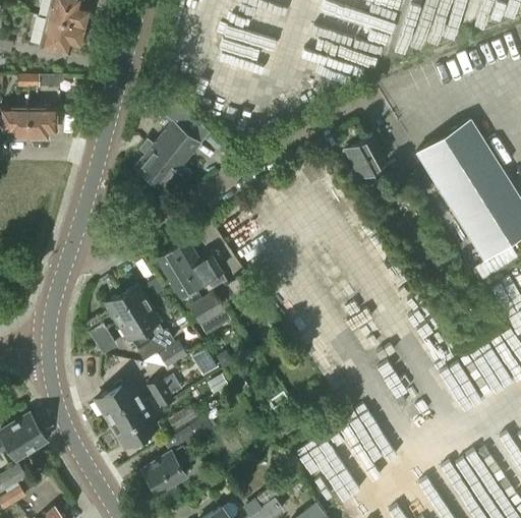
[(51,0),(47,19),(81,27),(87,8),(79,6),(80,0),(51,0)]
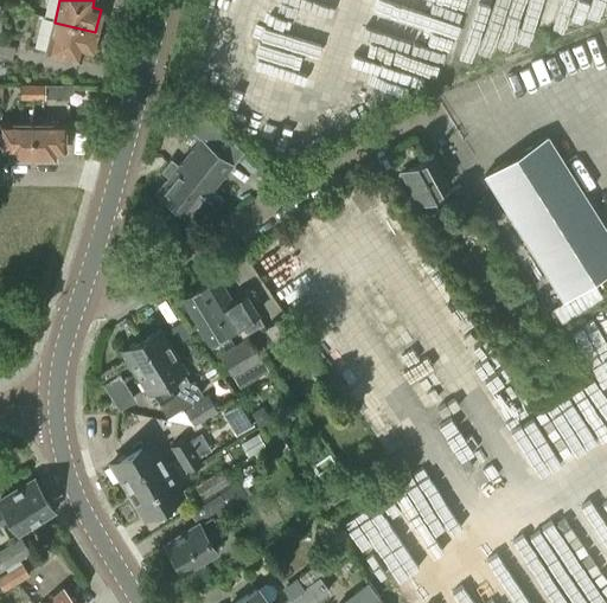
[(508,56),(523,0),(487,0),(475,46),(508,56)]
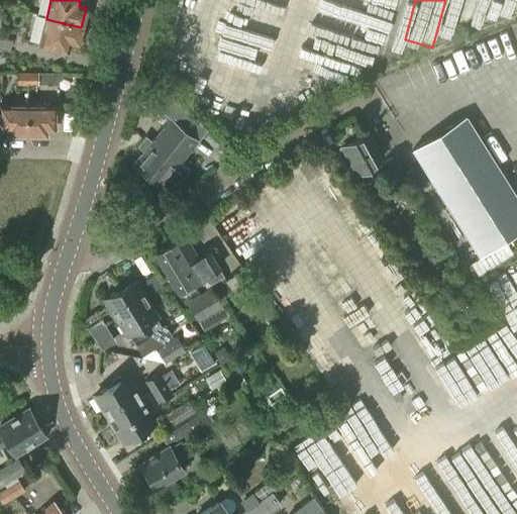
[(81,27),(46,19),(39,47),(67,55),(69,45),(76,46),(81,27)]
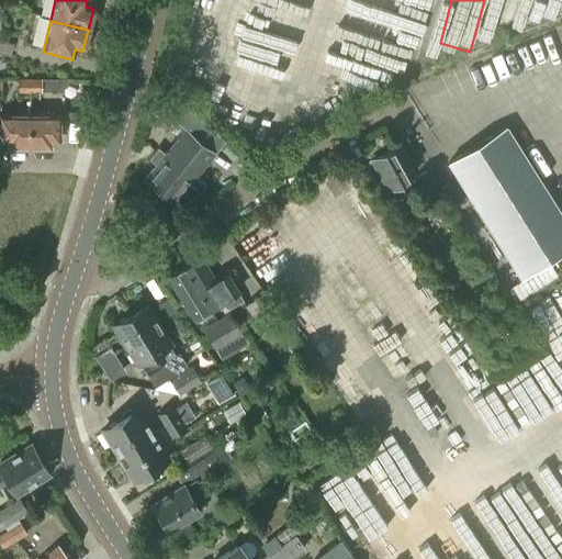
[(29,94),(30,81),(20,81),(20,94),(29,94)]
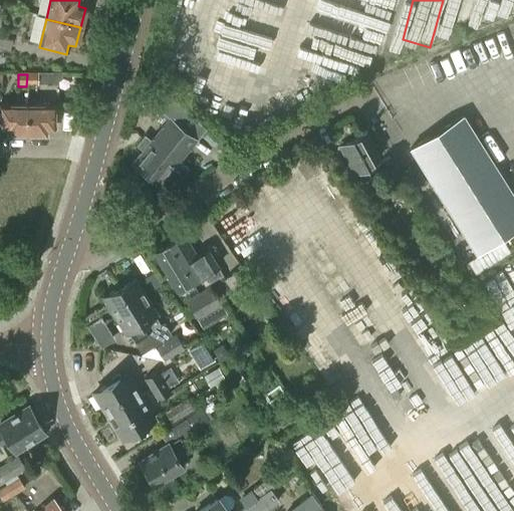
[(27,74),(26,86),(35,86),(35,74),(27,74)]
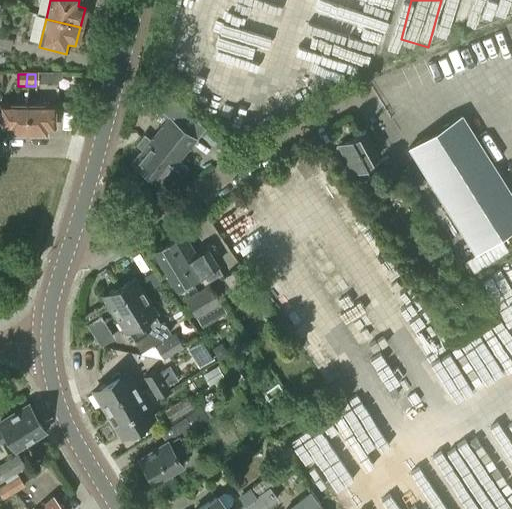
[(167,178),(178,164),(205,129),(171,98),(158,112),(167,119),(149,141),(144,137),(135,148),(141,152),(131,166),(159,188),(167,178)]
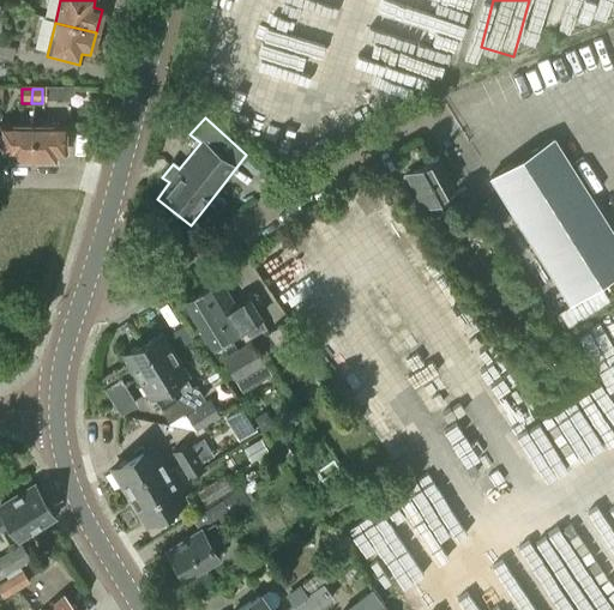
[(31,163),(31,127),(0,126),(0,155),(10,155),(10,161),(16,161),(17,163),(31,163)]
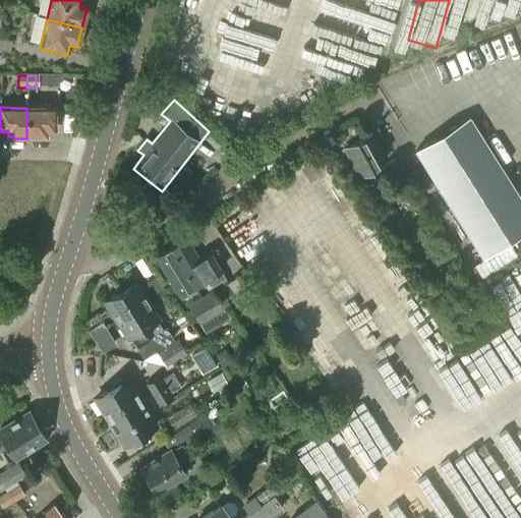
[(54,108),(26,108),(26,138),(39,138),(40,136),(46,136),(46,131),(54,131),(54,108)]
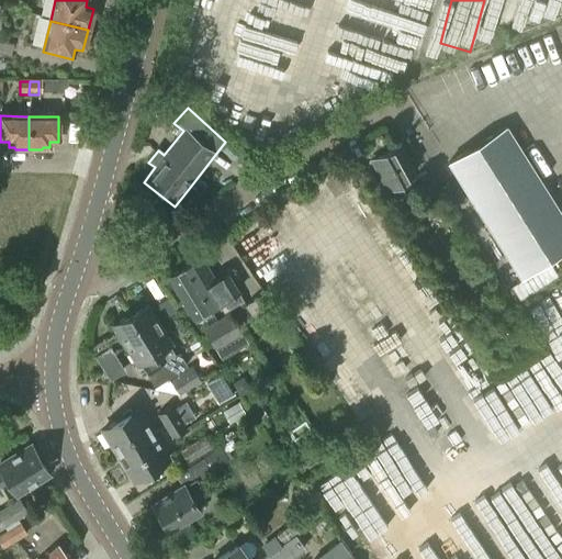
[(561,219),(506,129),(448,165),(519,278),(561,250),(561,219)]
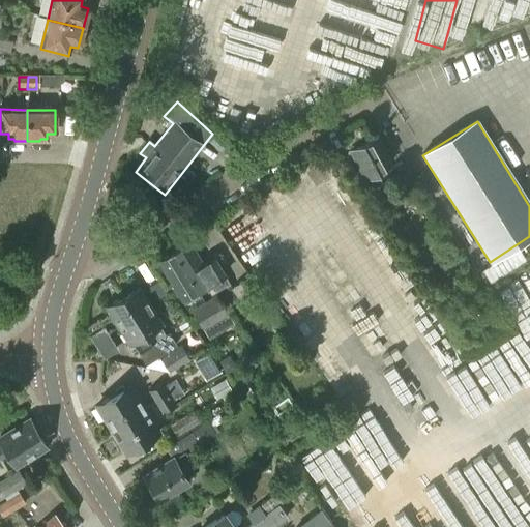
[(366,179),(390,166),(375,138),(351,151),(366,179)]
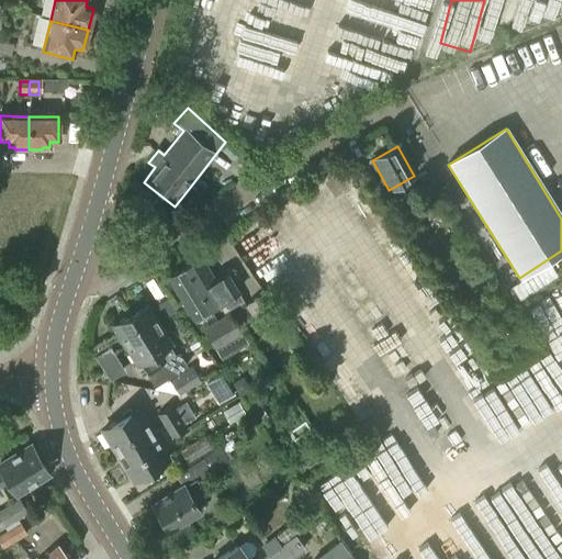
[(205,188),(195,180),(183,196),(194,203),(205,188)]
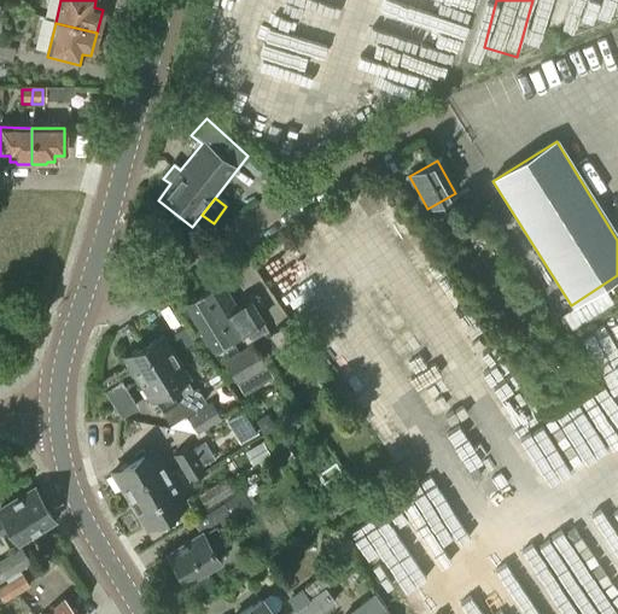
[(455,228),(447,215),(433,222),(443,235),(444,234),(447,240),(458,234),(455,228)]
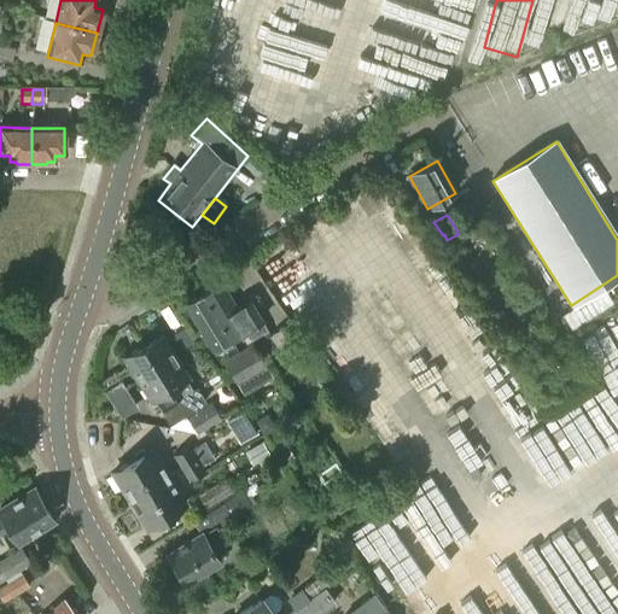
[(203,296),(231,341),(240,335),(248,346),(268,333),(262,322),(250,303),(237,310),(221,284),(203,296)]
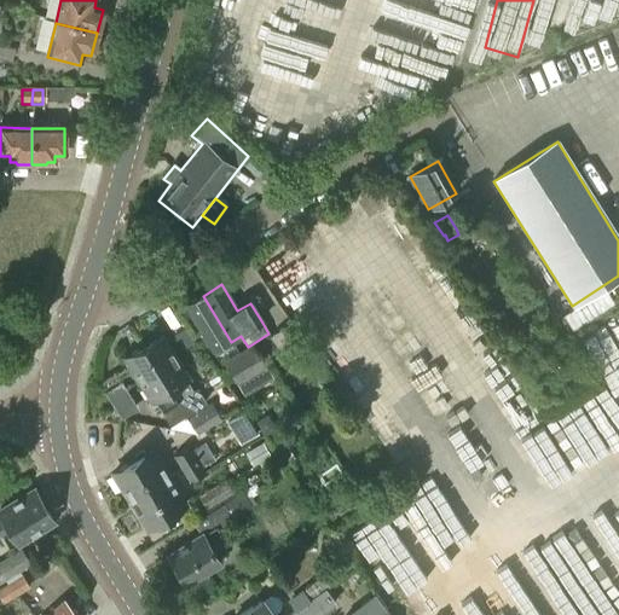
[(231,342),(203,296),(185,307),(213,353),(231,342)]
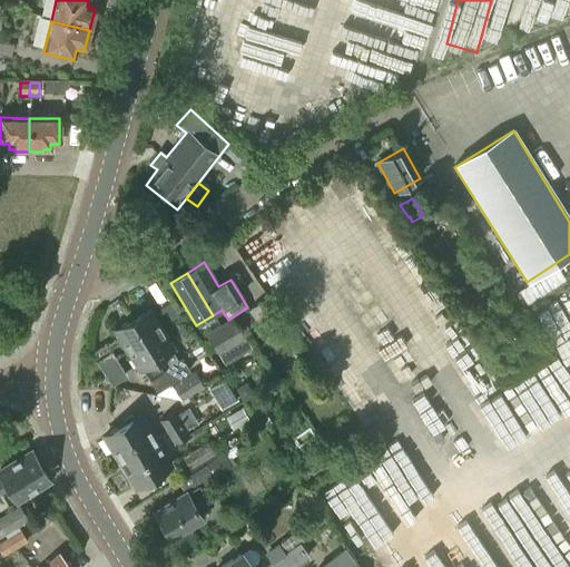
[(170,305),(163,293),(153,300),(160,312),(170,305)]
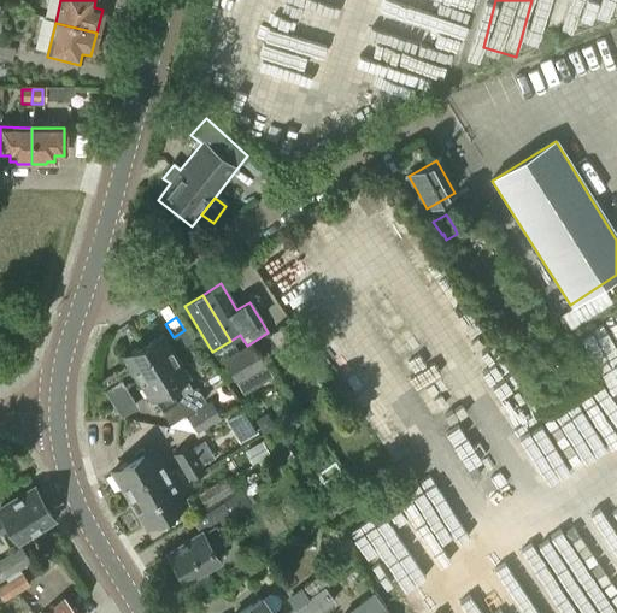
[(288,325),(285,328),(271,337),(271,336),(269,337),(282,358),(285,357),(293,369),(310,358),(288,325)]
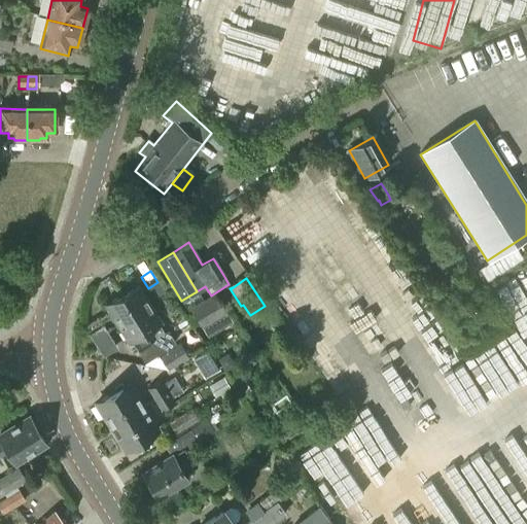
[(137,287),(121,297),(143,332),(151,344),(166,335),(163,330),(160,334),(154,325),(159,322),(137,287)]
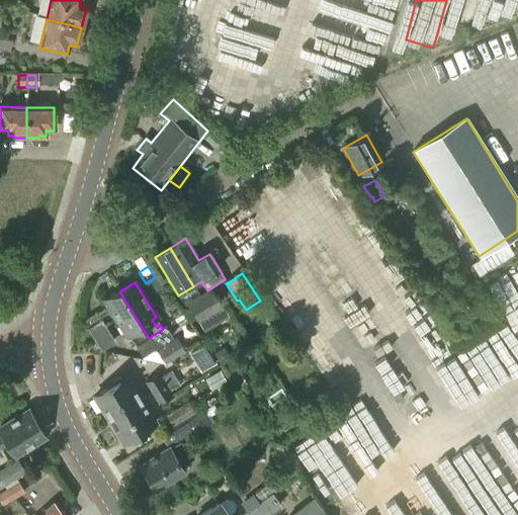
[(211,290),(199,297),(210,317),(223,309),(211,290)]
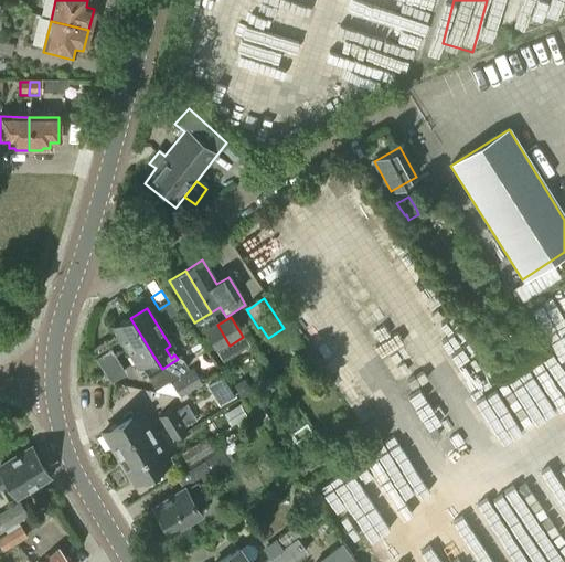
[(130,318),(114,328),(137,366),(139,364),(148,378),(162,369),(153,356),(130,318)]
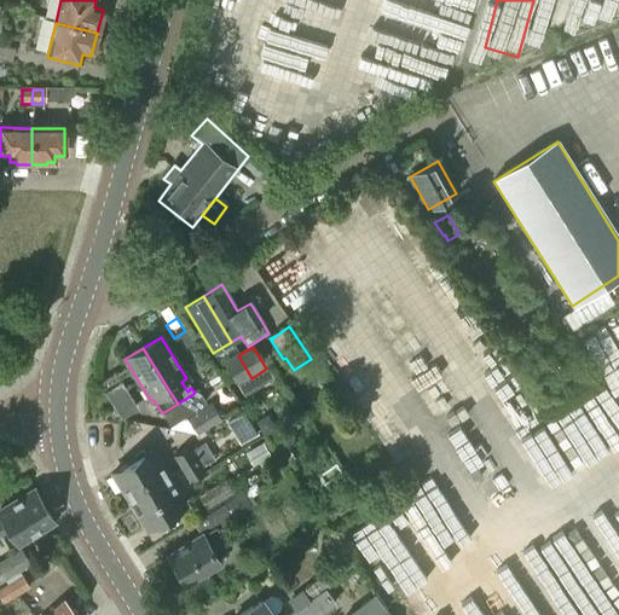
[(252,378),(238,355),(224,364),(237,387),(249,378),(255,389),(272,378),(266,369),(252,378)]
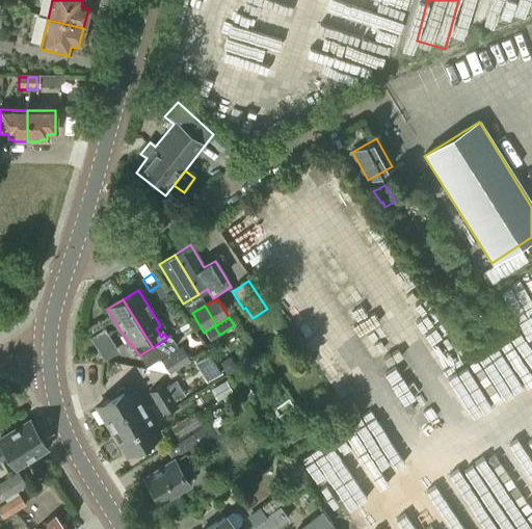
[(99,327),(85,336),(100,359),(113,349),(99,327)]
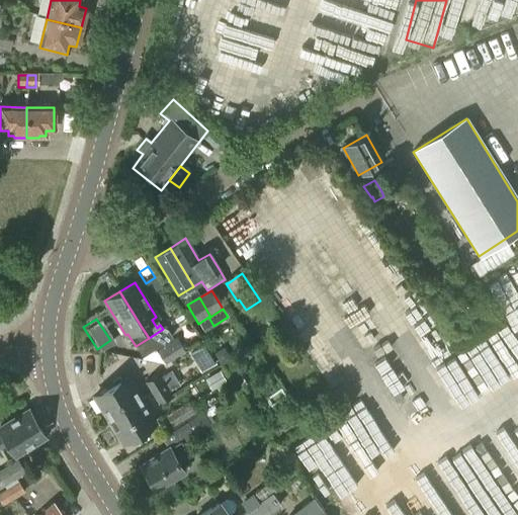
[(149,338),(136,346),(143,358),(162,346),(149,338)]
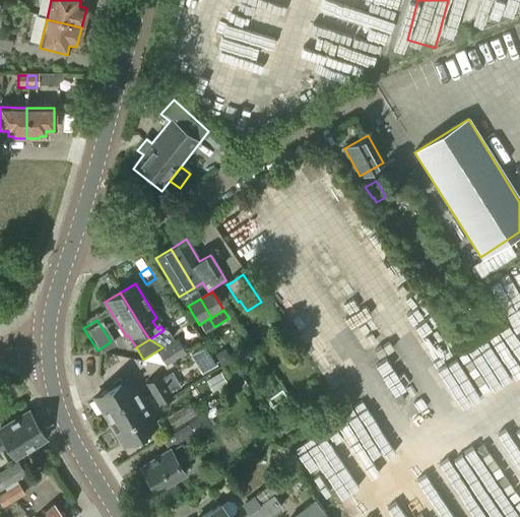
[(170,349),(176,361),(186,353),(180,343),(170,349)]
